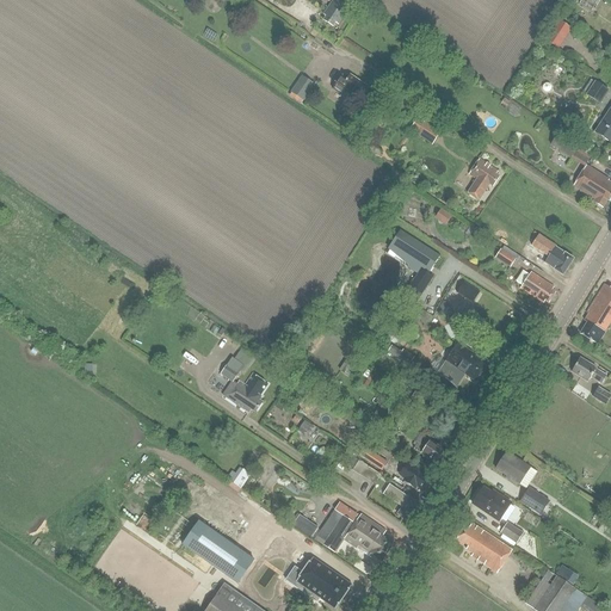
[(333,0),(323,17),(326,18),(323,23),(332,29),(334,24),(337,26),(347,10),(333,0)]
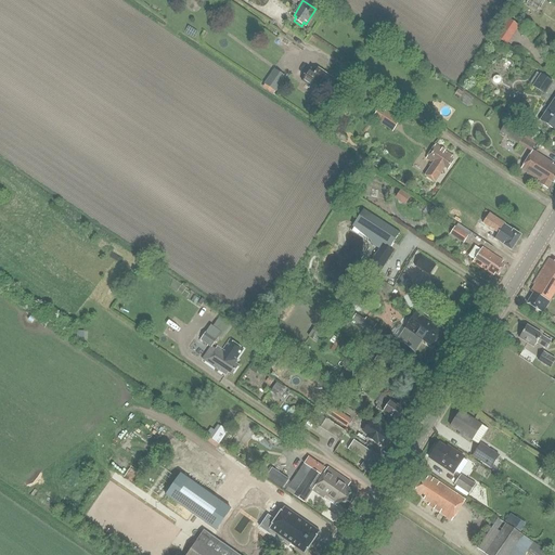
[(508,20),(497,38),(508,46),(520,27),(508,20)]
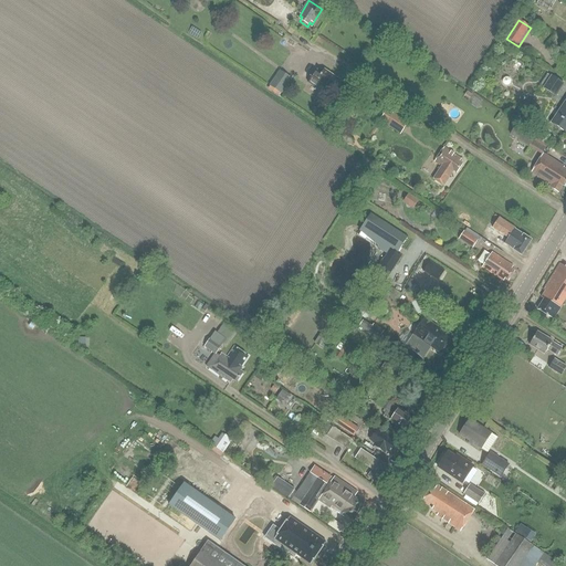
[(327,86),(332,90),(339,80),(325,70),(324,72),(320,69),(308,83),(323,93),(327,86)]
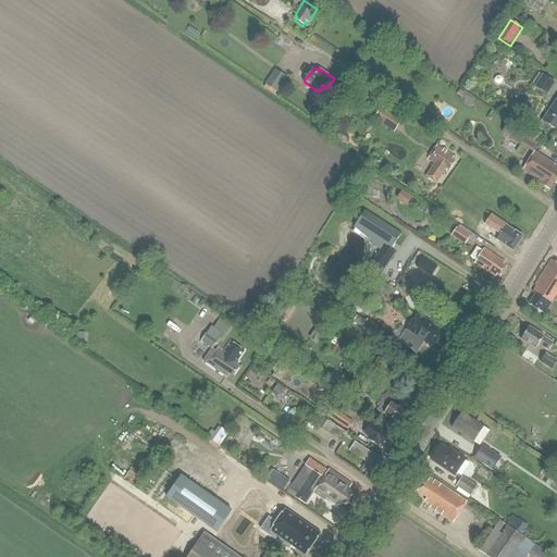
[(275,91),(285,76),(273,69),(263,83),(275,91)]
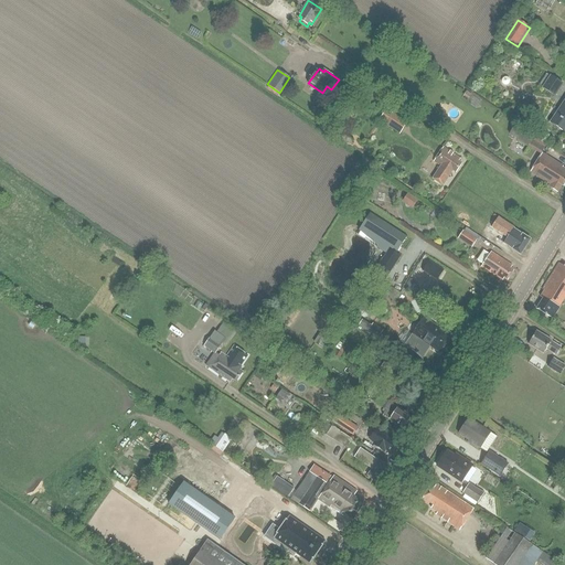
[(554,97),(562,84),(545,73),(539,83),(542,85),(541,88),(554,97)]
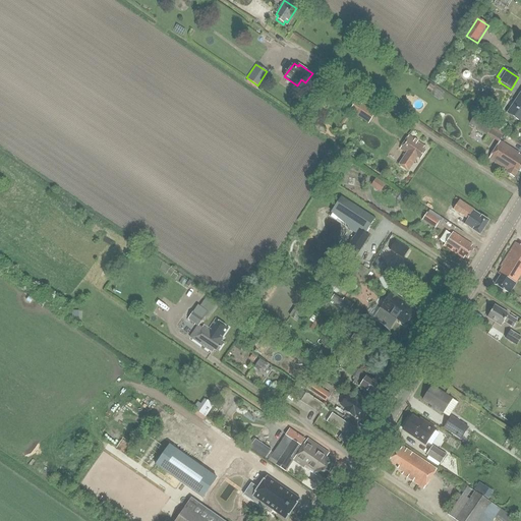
[(520,121),(520,92),(507,114),(520,123),(520,121)]
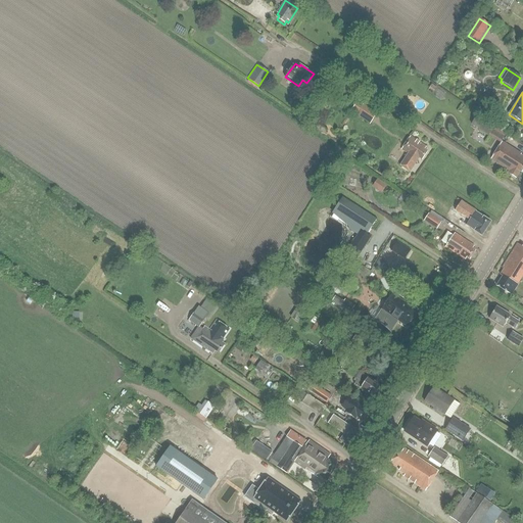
[(350,110),(369,124),(376,113),(362,103),(360,106),(355,103),(350,110)]
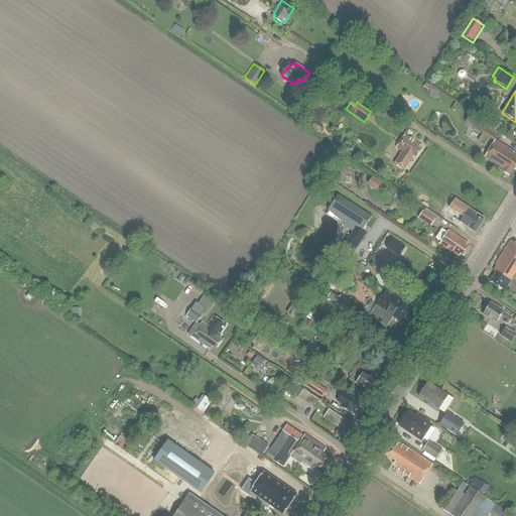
[(464,123),(481,134),(487,126),(470,115),(464,123)]
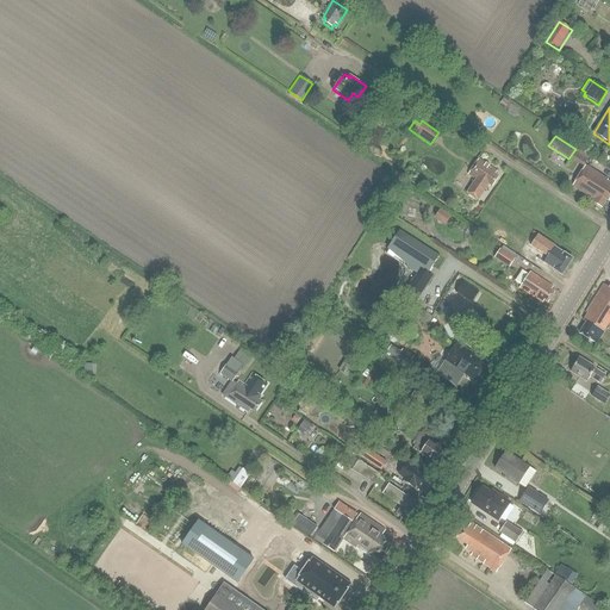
[(366,148),(378,155),(380,151),(368,144),(366,148)]
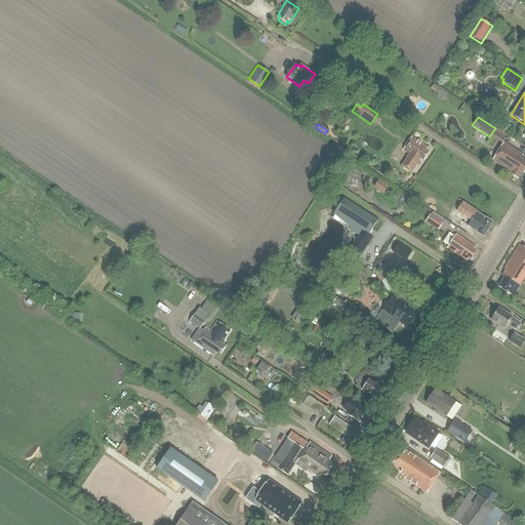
[(496,128),(491,135),(502,142),(507,135),(496,128)]
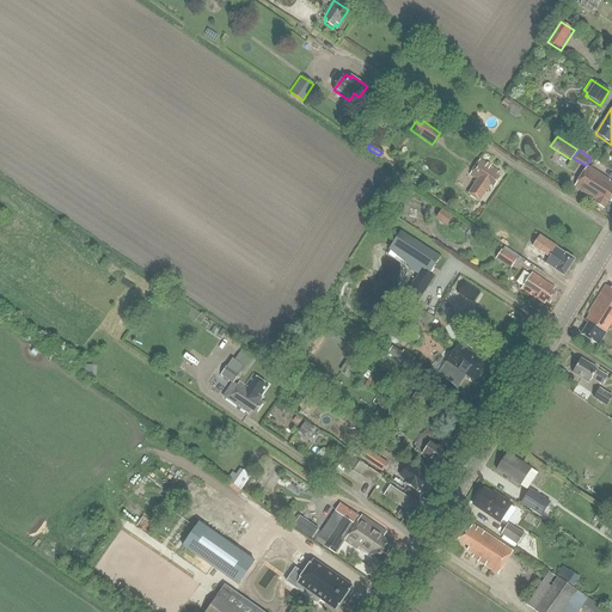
[(481,161),(470,176),(478,182),(469,195),(479,202),(490,187),(494,189),(501,179),(497,177),(499,173),(481,161)]
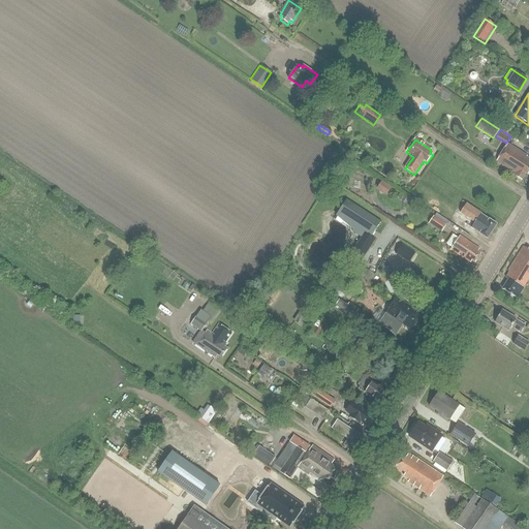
[(516,172),(514,176),(522,181),(526,174),(528,175),(528,173),(528,159),(526,157),(507,145),(497,162),(510,170),(510,168),(516,172)]
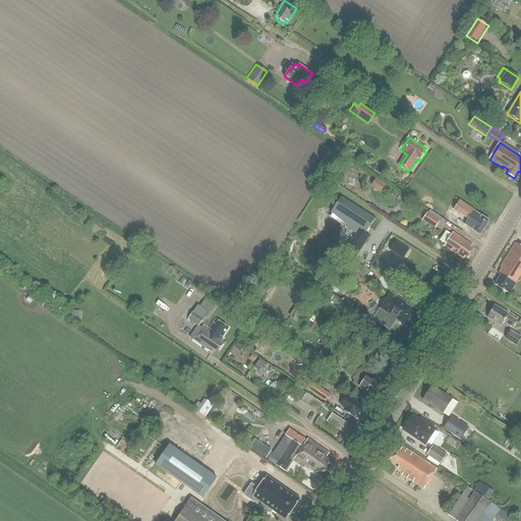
[(374,179),(369,186),(380,192),(385,185),(374,179)]
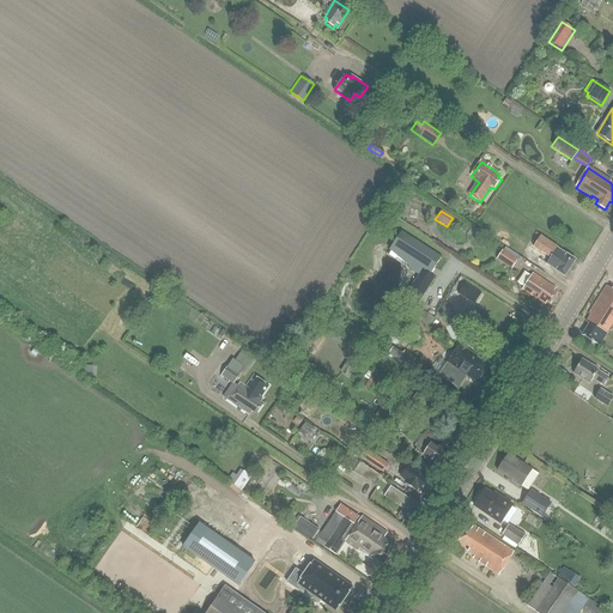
[(404,234),(393,252),(414,265),(411,271),(419,275),(422,271),(422,269),(429,273),(439,256),(404,234)]
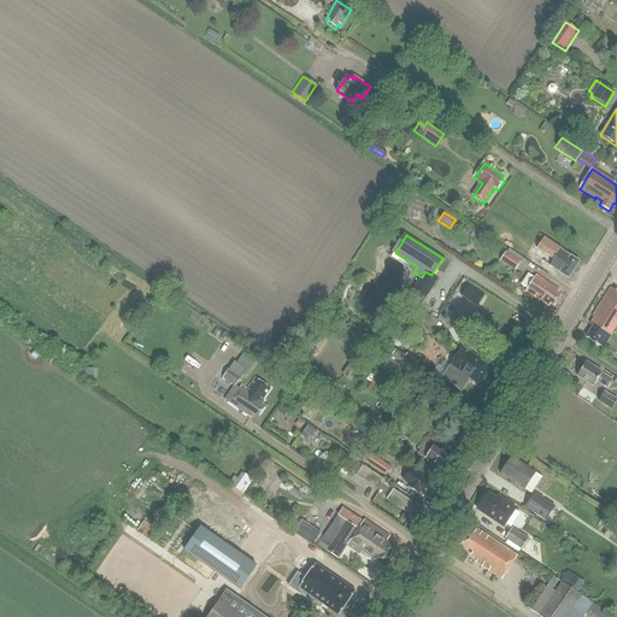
[(551,265),(569,277),(580,262),(571,257),(570,257),(562,251),(562,250),(545,239),(538,248),(556,260),(551,265)]
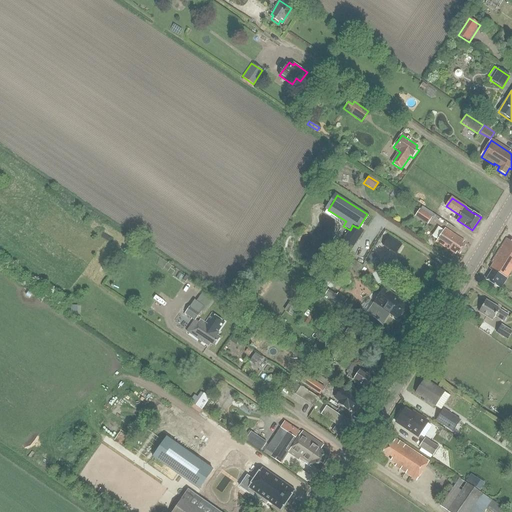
[(421,206),(414,216),(427,225),(434,214),(421,206)]
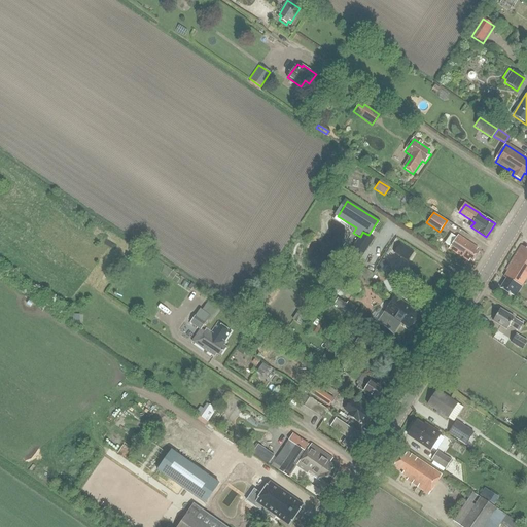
[(360,237),(349,254),(360,261),(374,240),(362,233),(360,237)]
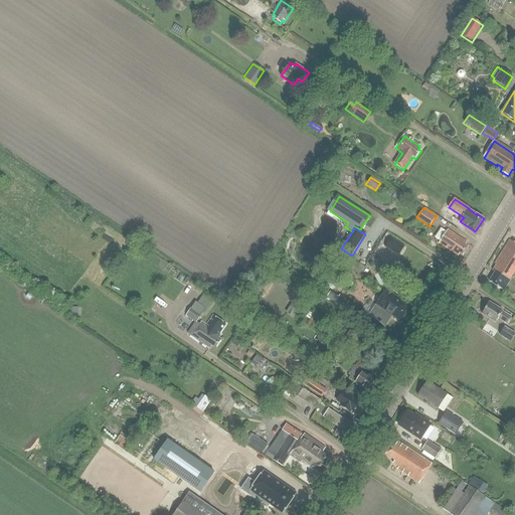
[(434,238),(439,241),(445,232),(441,228),(434,238)]
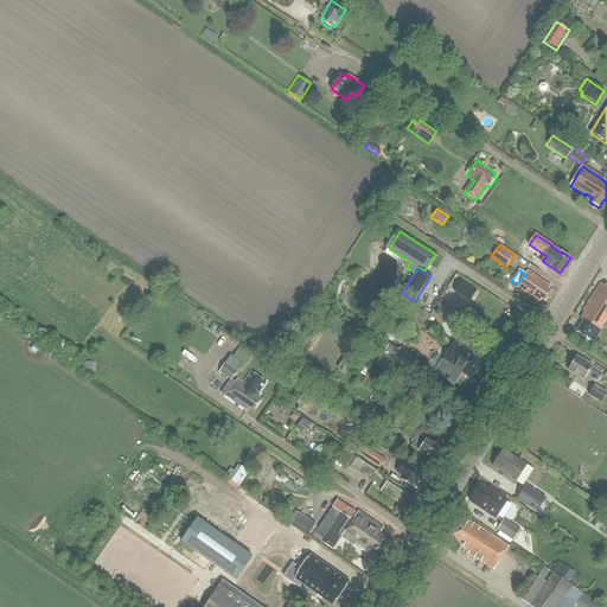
[(542,300),(545,302),(553,292),(549,289),(551,287),(528,272),(517,287),(541,302),(542,300)]
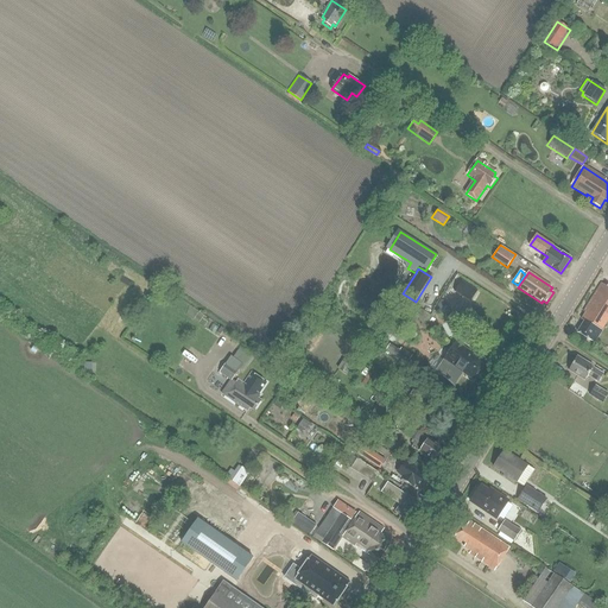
[(477,291),(462,282),(455,292),(470,302),(477,291)]
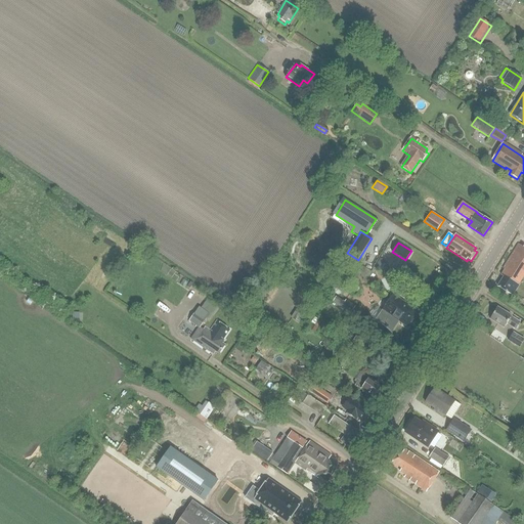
[(523,276),(523,248),(518,245),(503,269),(505,270),(500,276),(503,277),(497,287),(512,296),(523,276)]
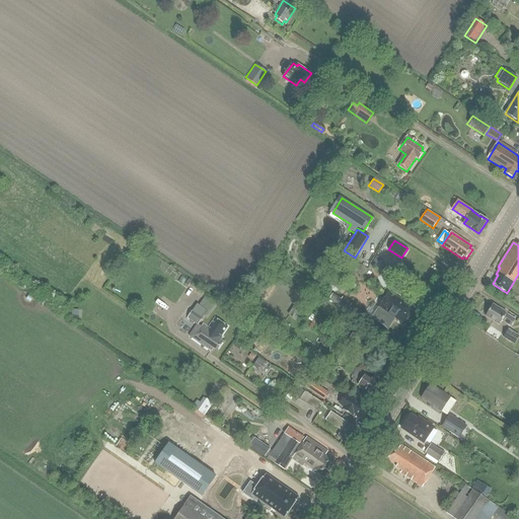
[(305,299),(310,292),(305,288),(300,295),(305,299)]
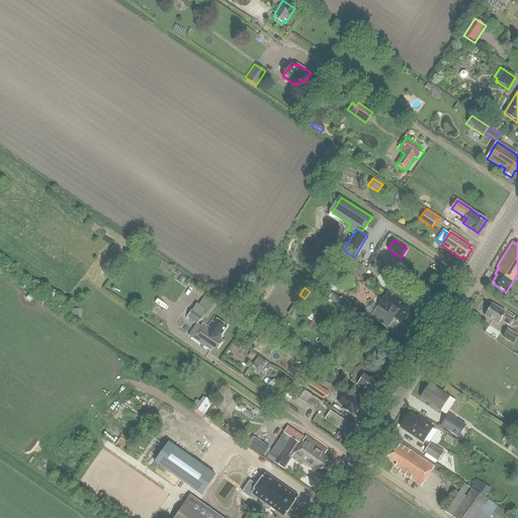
[(331,293),(328,298),(346,310),(350,303),(341,296),(339,298),(331,293)]
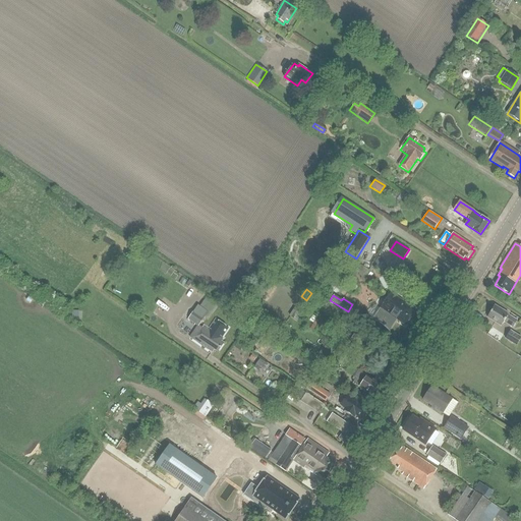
[(384,328),(389,333),(390,333),(389,331),(397,320),(405,326),(415,311),(391,295),(372,320),(370,320),(370,321),(378,323),(384,328)]
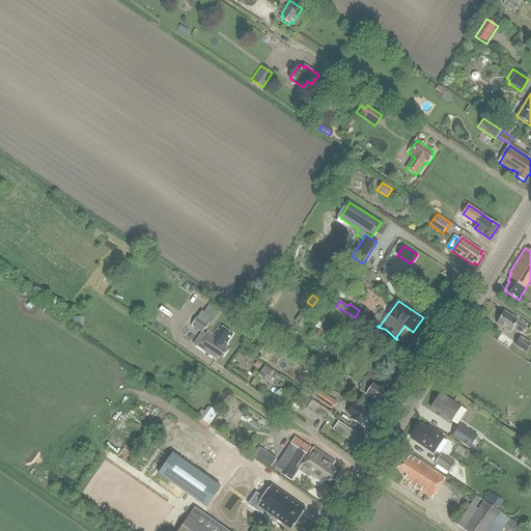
[(514,328),(523,333),(527,328),(519,322),(520,320),(505,311),(497,325),(510,333),(514,328)]
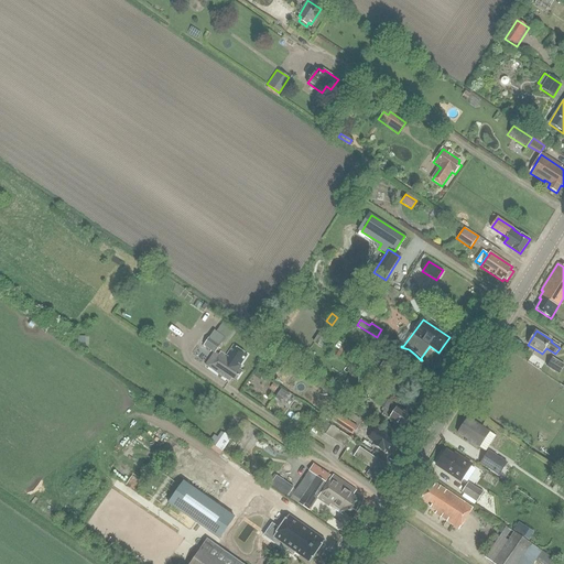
[(203,345),(214,353),(220,344),(208,335),(203,345)]
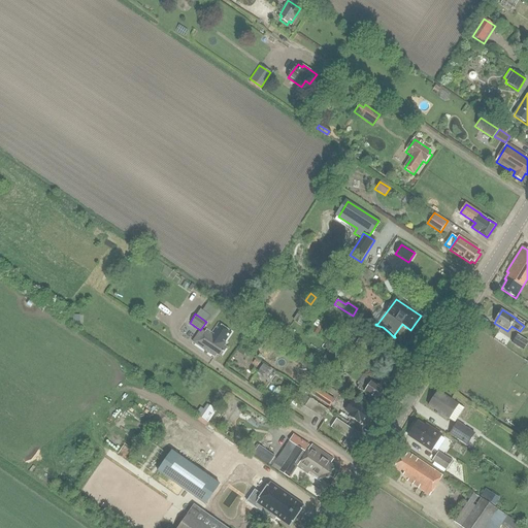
[(306,318),(298,314),(293,322),(301,326),(306,318)]
